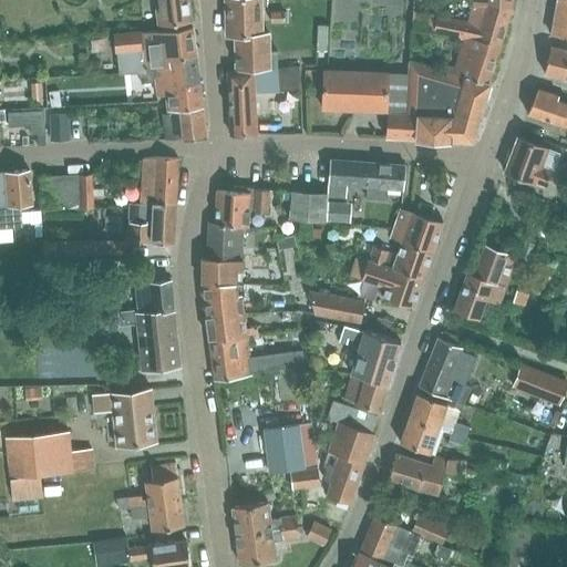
[(191,20),(188,0),(155,0),(158,24),(191,20)]
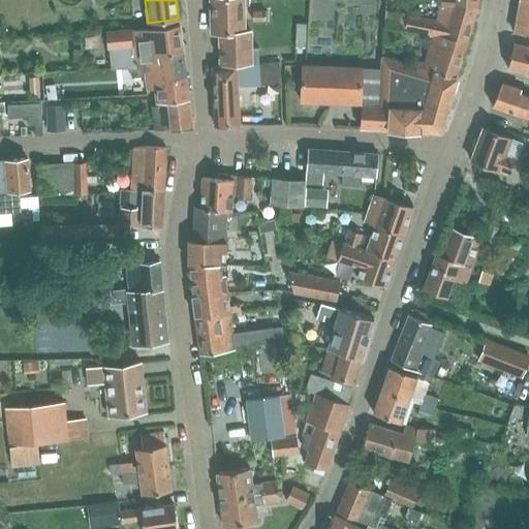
[(243,0),(209,0),(211,32),(218,31),(219,64),(238,63),(247,63),(259,61),(258,47),(251,47),(251,31),(245,31),(243,0)]
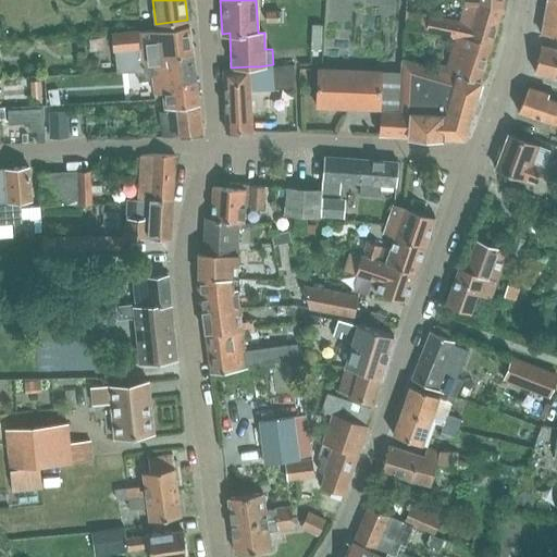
[(420,31),(452,38),(455,34),(491,45),(503,7),(502,0),(465,0),(465,4),(457,21),(406,13),(405,28),(420,31)]
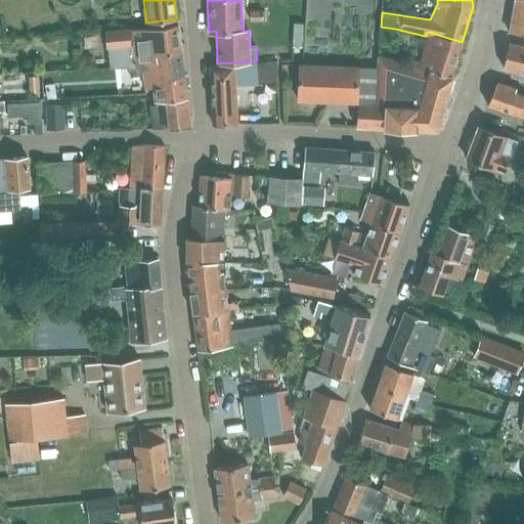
[(523,0),(513,0),(510,31),(523,32),(523,0)]
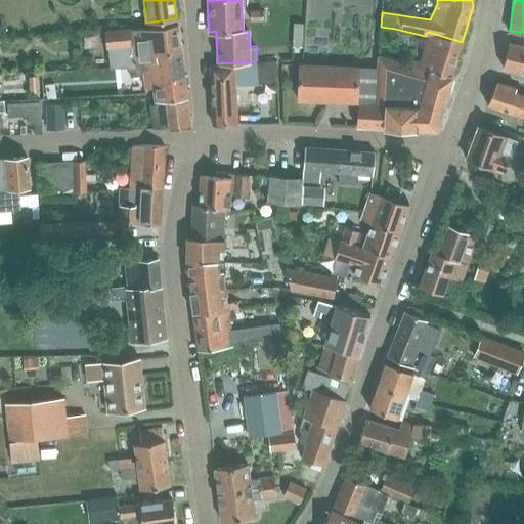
[(263,19),(263,11),(251,12),(251,19),(263,19)]
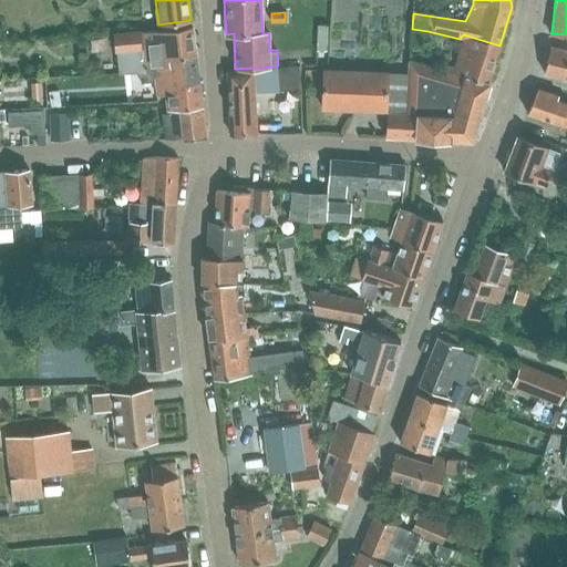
[(196,54),(193,26),(115,33),(117,50),(120,49),(121,62),(119,63),(120,73),(141,72),(141,74),(146,73),(145,69),(169,66),(168,59),(196,54)]
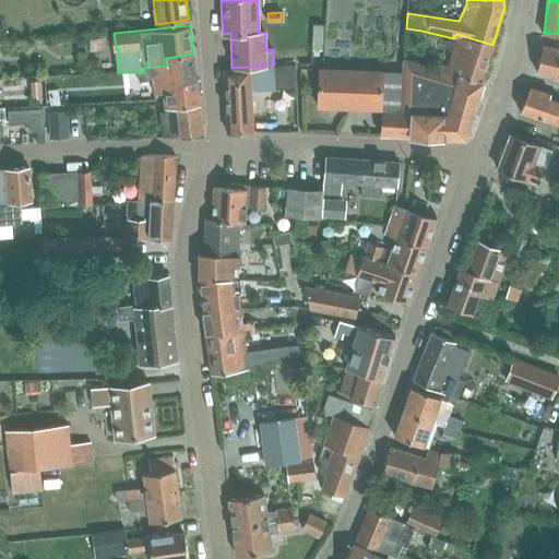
[(406,28),(405,45),(416,45),(417,35),(421,36),(421,31),(406,28)]
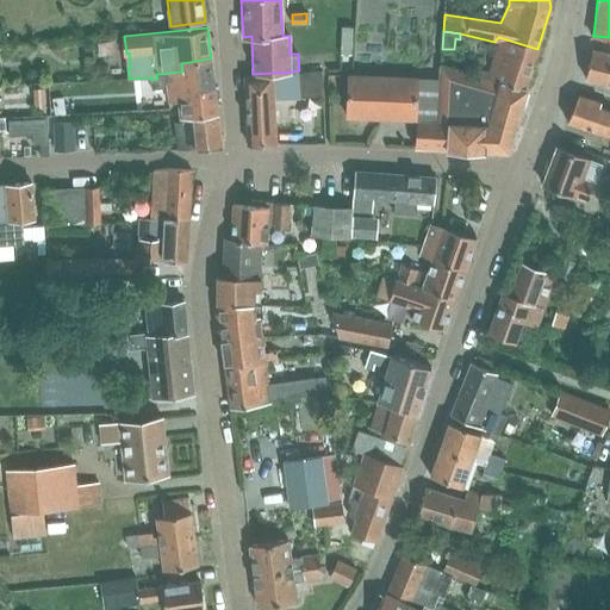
[(527,87),(537,49),(498,37),(495,42),(485,76),(527,87)]
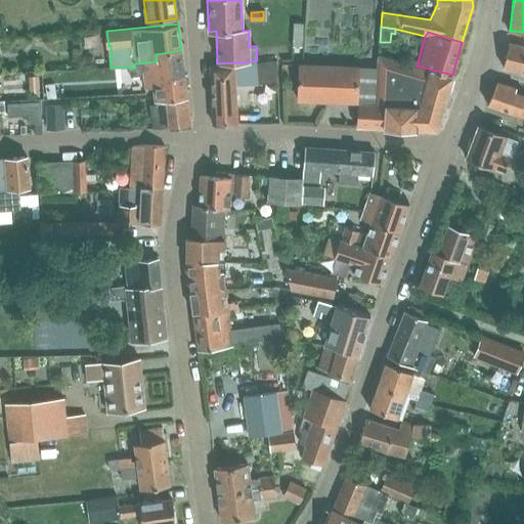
[(523,47),(507,43),(504,67),(523,71),(523,47)]
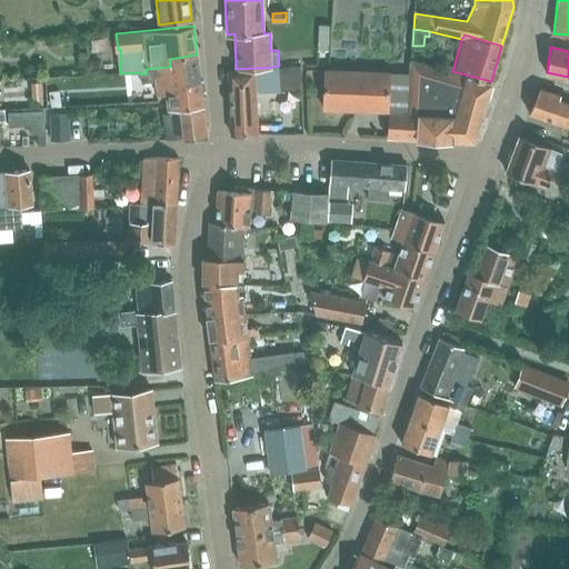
[(200,80),(197,55),(169,59),(170,67),(146,69),(147,73),(141,75),(141,82),(156,81),(158,95),(167,95),(167,93),(178,92),(177,83),(200,80)]
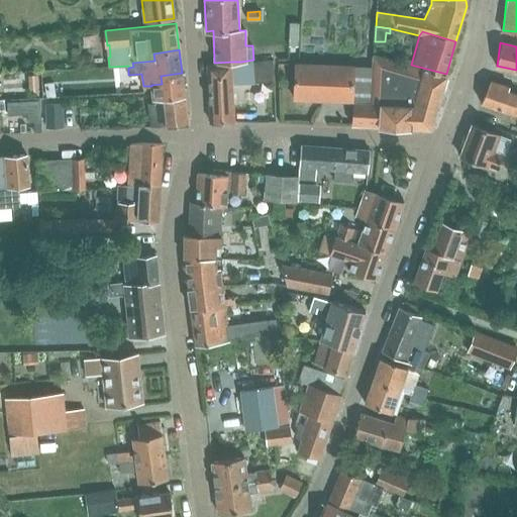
[(431,126),(446,74),(411,65),(373,55),(370,102),(376,103),(375,125),(431,126)]
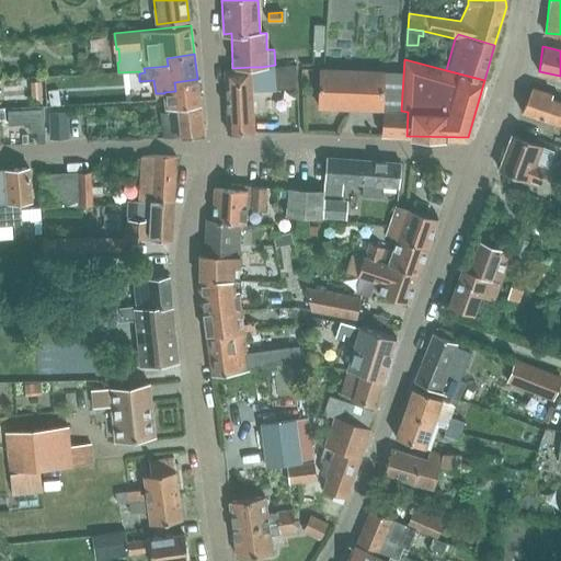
[(254,130),(253,90),(276,89),(275,65),(262,67),(252,67),(232,68),(225,69),(227,132),(254,130)]
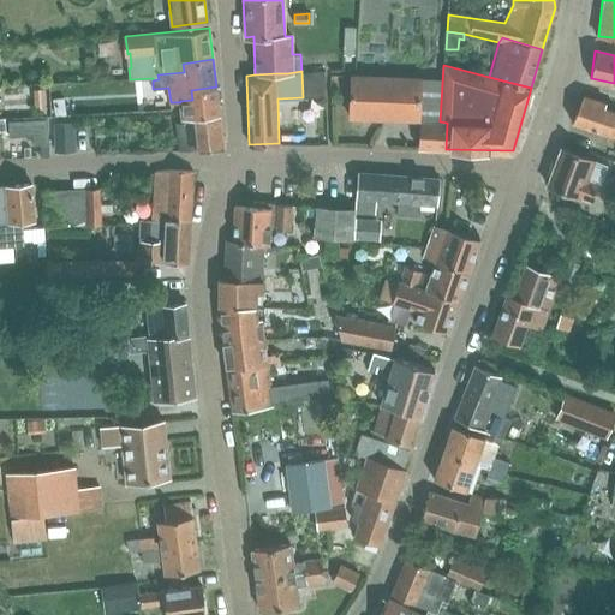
[(351,75),(350,117),(422,119),(421,123),(430,121),(431,78),(351,75)]
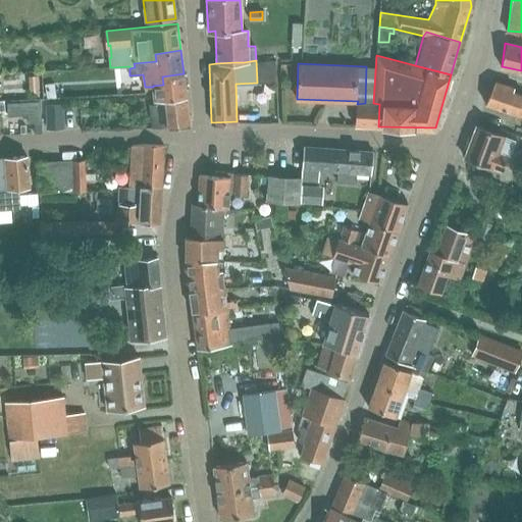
[(187,98),(184,73),(162,76),(163,85),(153,86),(153,87),(155,101),(187,98)]
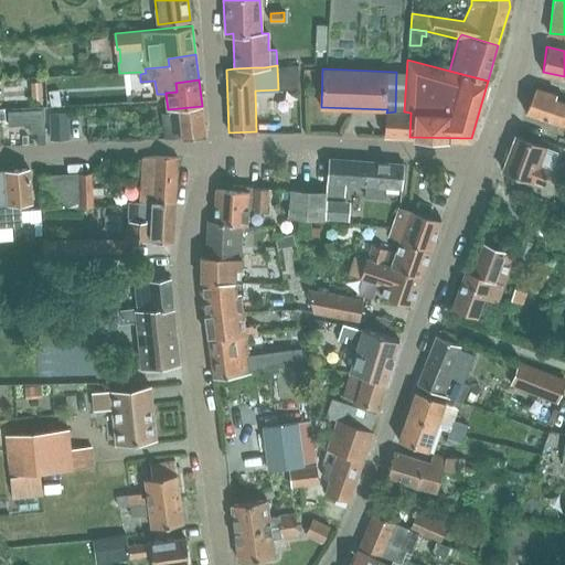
[(42,83),(32,83),(33,105),(43,104),(42,83)]
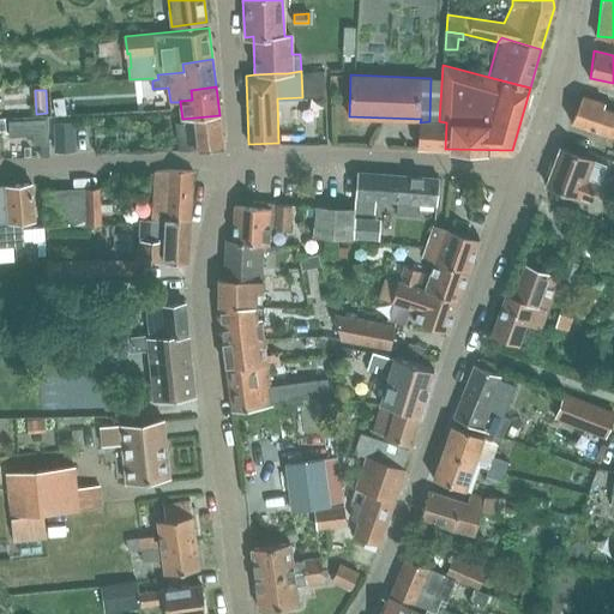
[(582,94),(571,121),(613,134),(613,108),(603,106),(605,101),(582,94)]
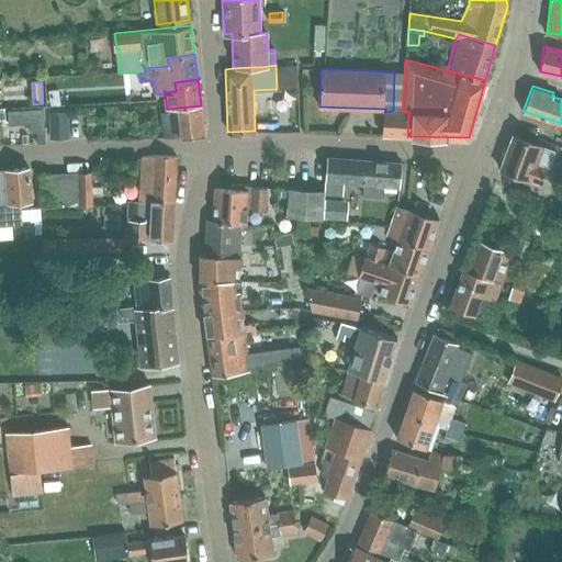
[(59,90),(49,91),(52,105),(62,104),(59,90)]
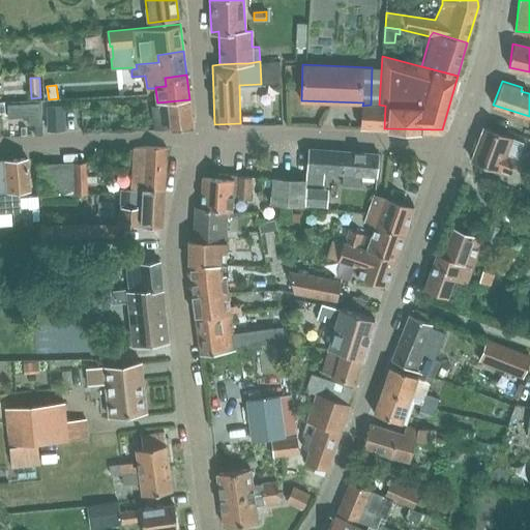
[(193,127),(189,99),(157,102),(157,105),(151,106),(154,129),(193,127)]
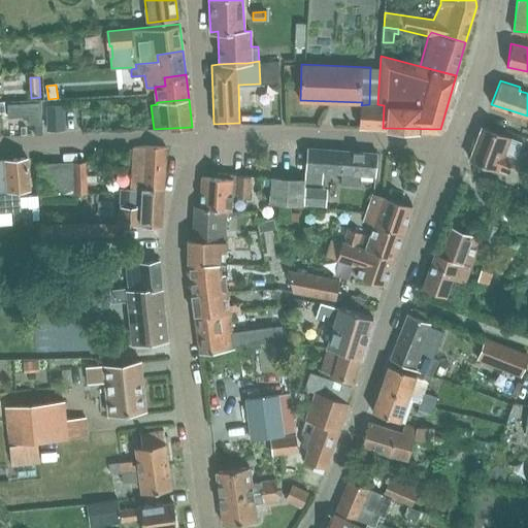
[(7,104),(8,117),(29,116),(30,124),(41,123),(39,102),(7,104)]
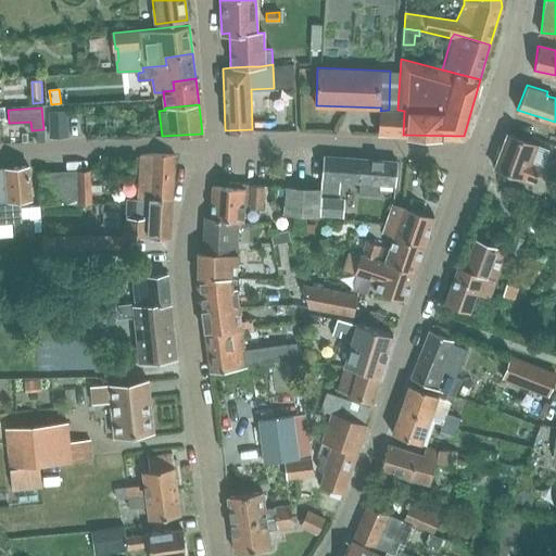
[(49,110),(50,137),(67,136),(66,109),(49,110)]
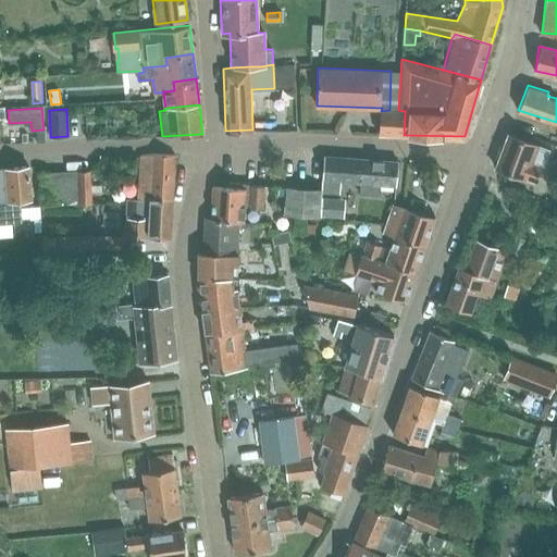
[(405,111),(398,110),(398,111),(390,110),(381,111),(381,134),(404,135),(405,111)]
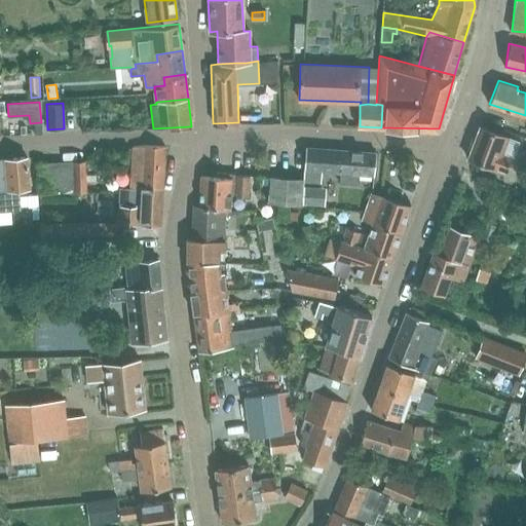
[(508,136),(480,126),(468,158),(505,172),(512,156),(502,153),(508,136)]
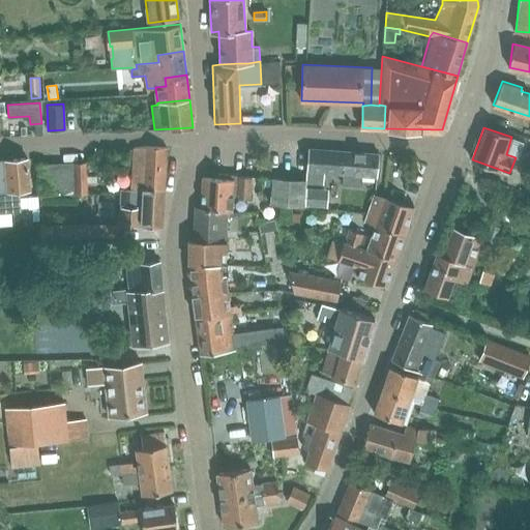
[(31,143),(31,152),(53,152),(53,143),(31,143)]
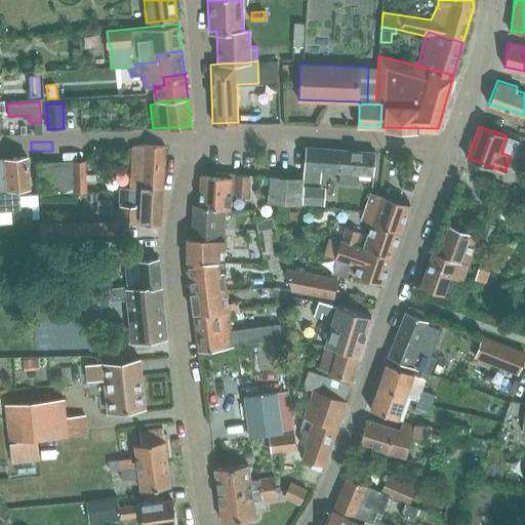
[(162,188),(165,146),(146,145),(132,146),(130,187),(162,188)]
